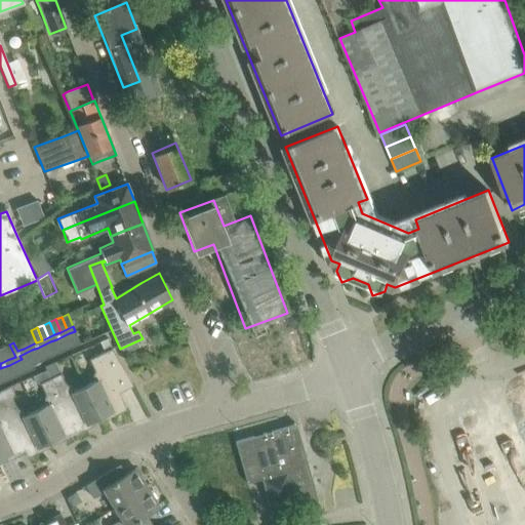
[(31,330),(25,333),(30,346),(36,342),(31,330)]
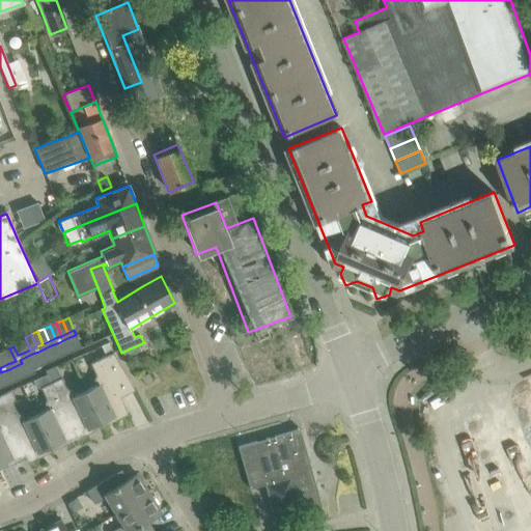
[(76,335),(70,337),(76,351),(82,347),(76,335)]
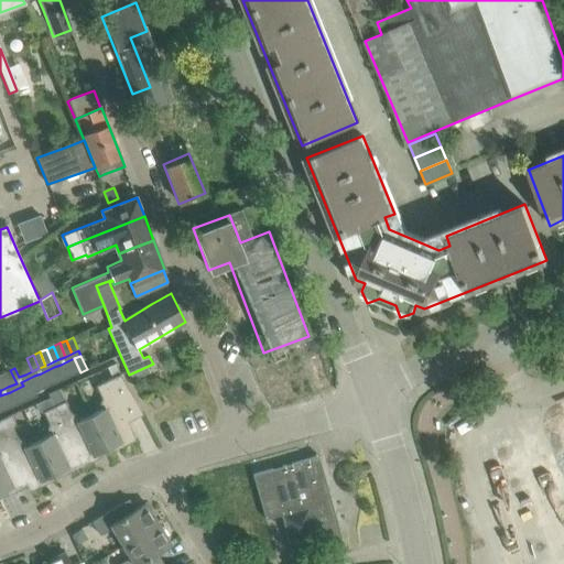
[(26,358),(20,360),(25,375),(32,371),(26,358)]
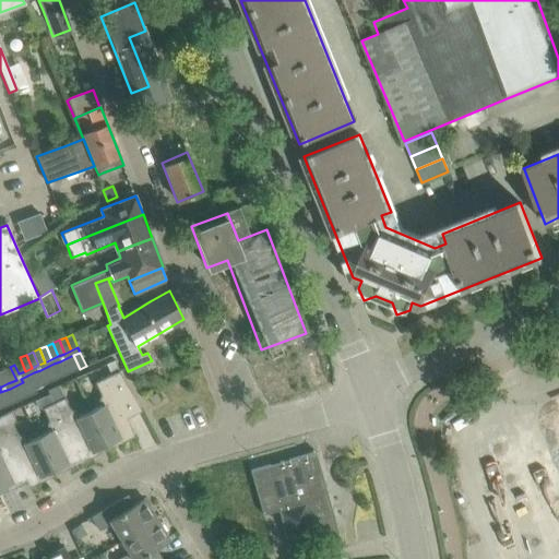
[(73,355),(67,358),(73,371),(80,369),(73,355)]
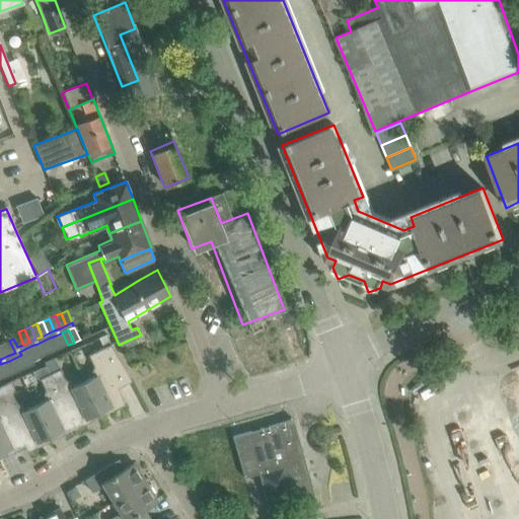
[(12,335),(13,339),(17,347),(23,345),(18,331),(12,335)]
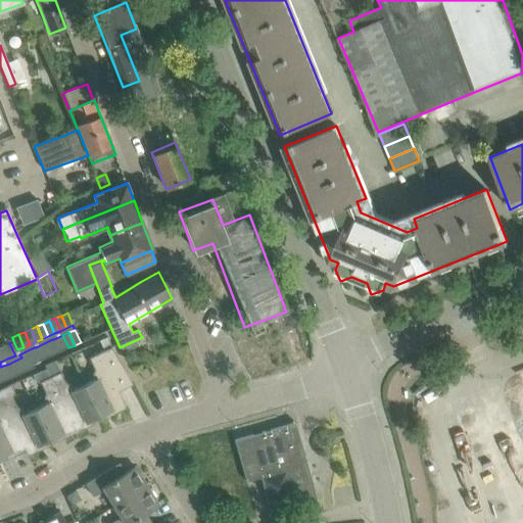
[(68,347),(62,335),(56,338),(62,350),(68,347)]
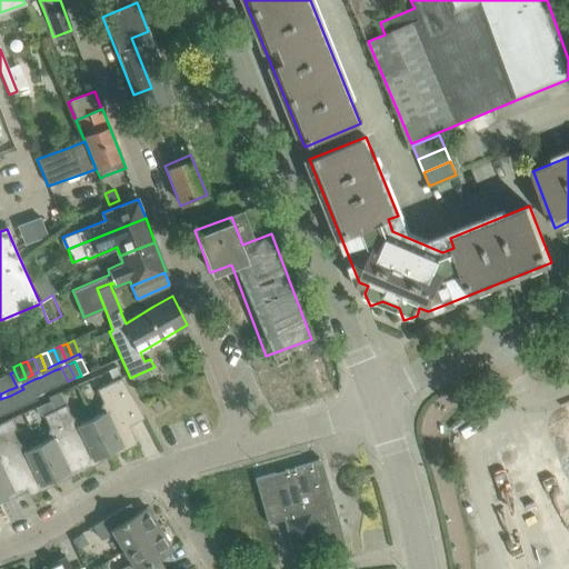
[(103,412),(91,418),(110,457),(116,455),(115,450),(120,448),(126,449),(138,443),(129,426),(145,418),(121,377),(121,378),(116,366),(108,370),(113,381),(97,389),(103,401),(101,407),(103,412)]
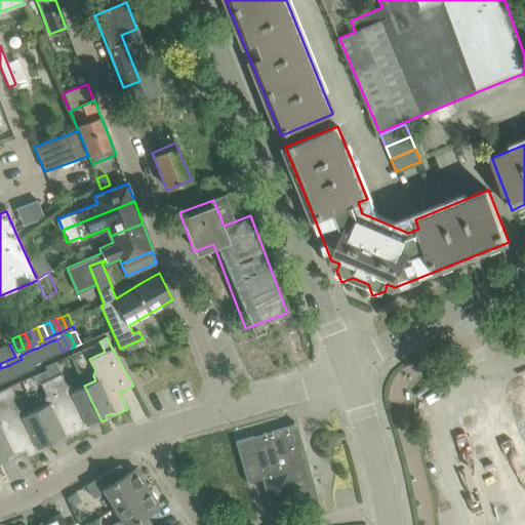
[(63,352),(56,339),(50,341),(56,355),(63,352)]
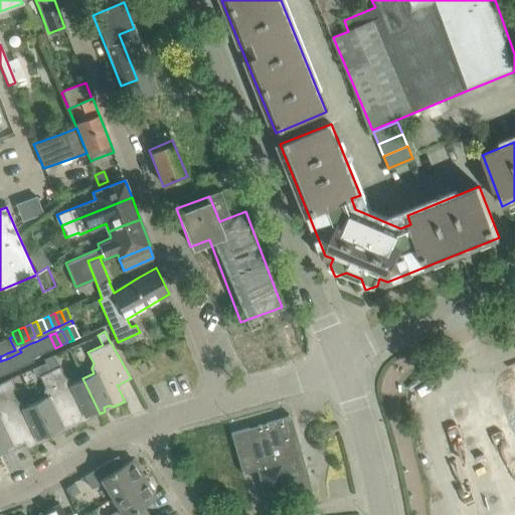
[(55,348),(49,335),(43,338),(49,350),(55,348)]
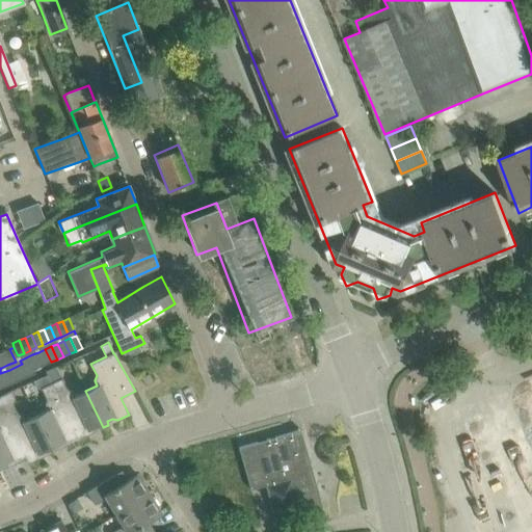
[(151,347),(141,352),(144,357),(153,353),(151,347)]
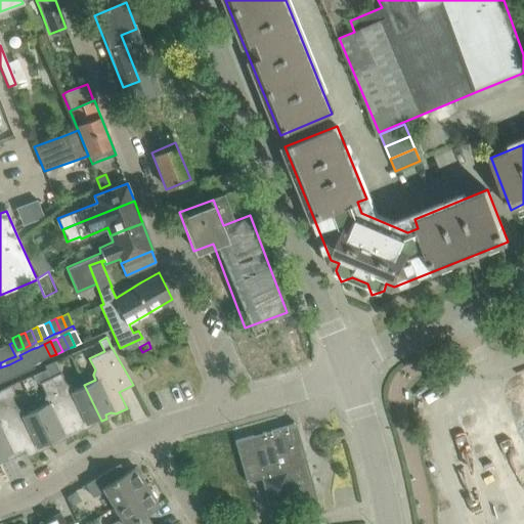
[(9,344),(2,347),(7,359),(15,356),(9,344)]
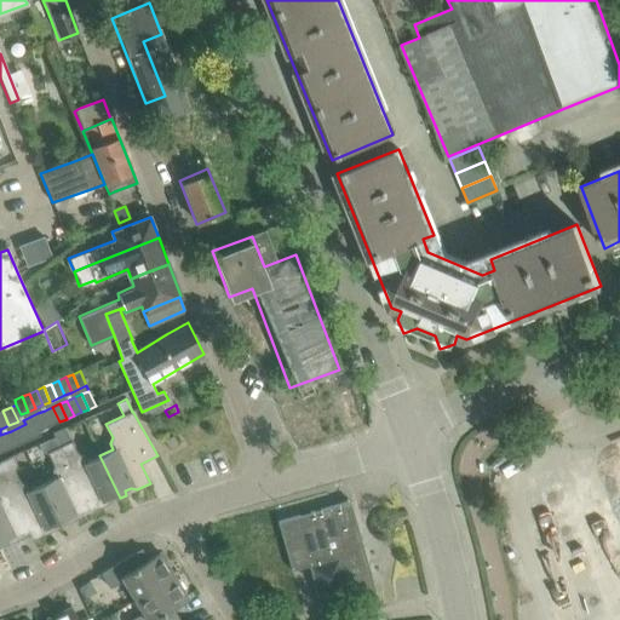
[(52,407),(45,411),(52,425),(59,422),(52,407)]
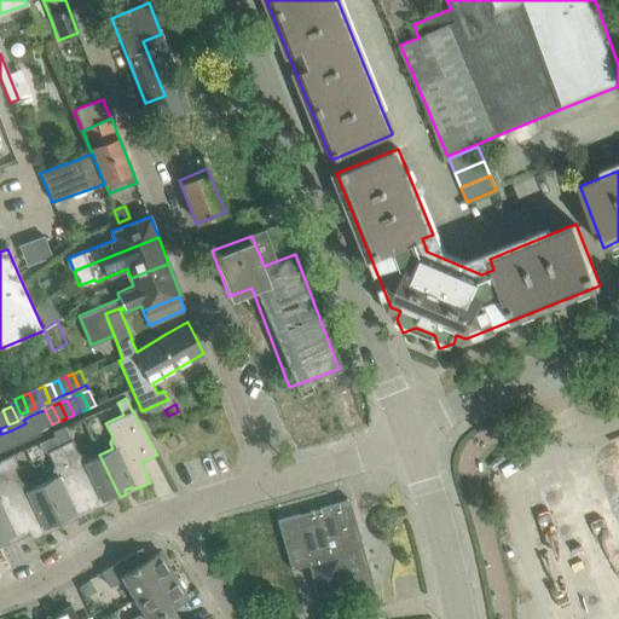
[(52,424),(45,410),(38,412),(45,428),(50,426),(52,424)]
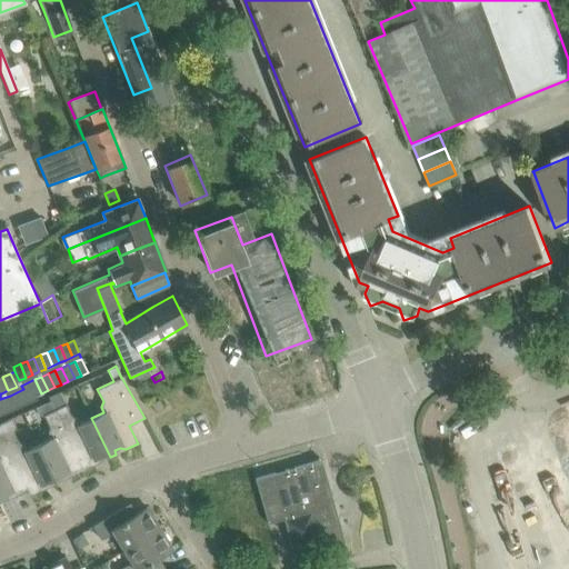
[(41,393),(35,379),(28,382),(36,400),(38,399),(36,396),(41,393)]
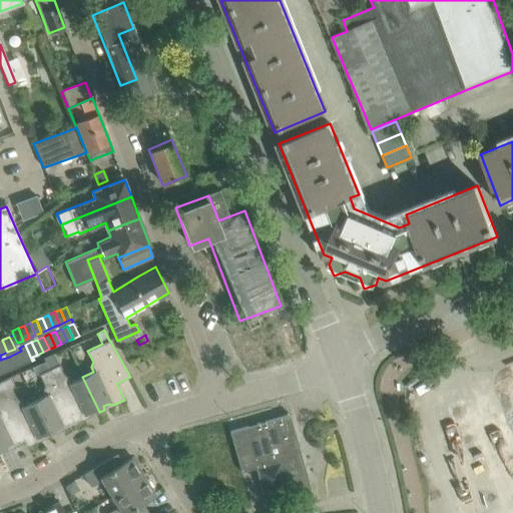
[(25,345),(19,348),(21,351),(26,364),(32,361),(25,345)]
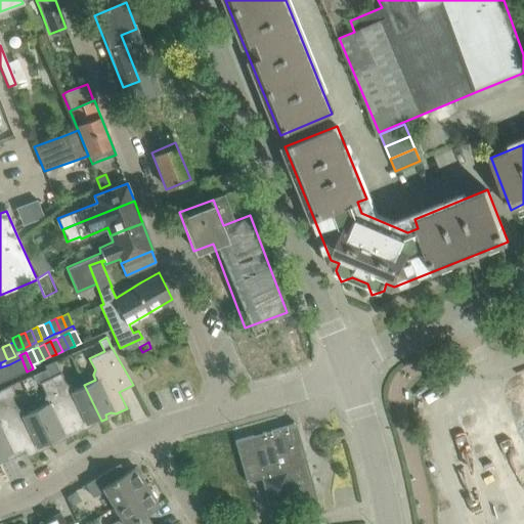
[(69,354),(59,359),(64,369),(69,372),(76,368),(69,354)]
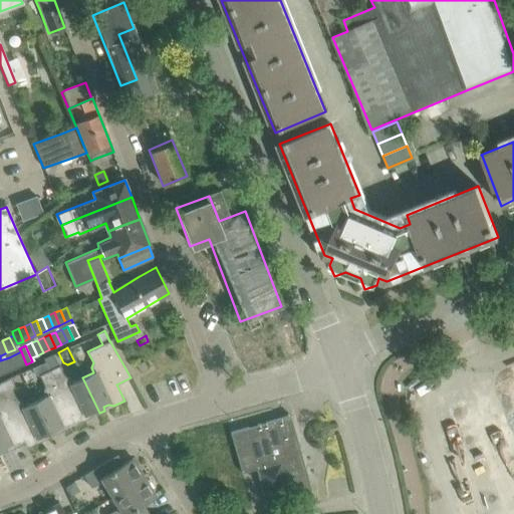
[(21,351),(15,354),(20,366),(26,364),(21,351)]
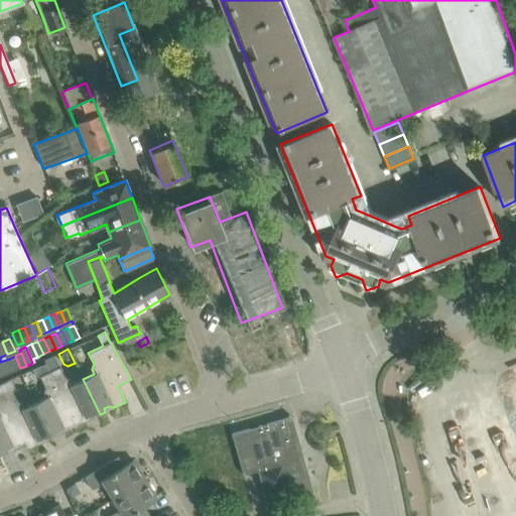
[(48,357),(43,359),(45,363),(49,372),(76,426),(87,421),(89,415),(94,413),(95,416),(100,414),(83,379),(73,385),(70,380),(66,378),(59,367),(53,355),(48,357)]
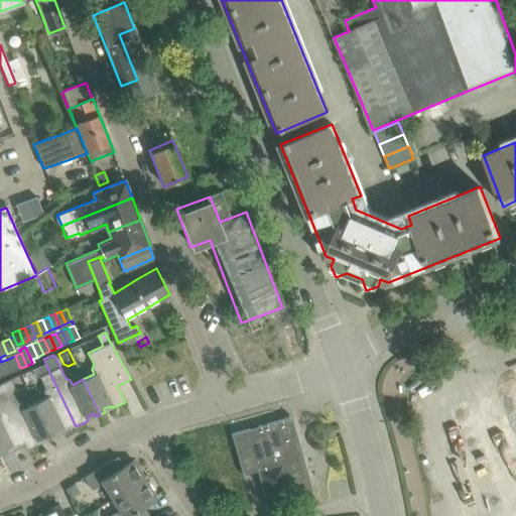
[(15,356),(9,359),(14,371),(20,368),(15,356)]
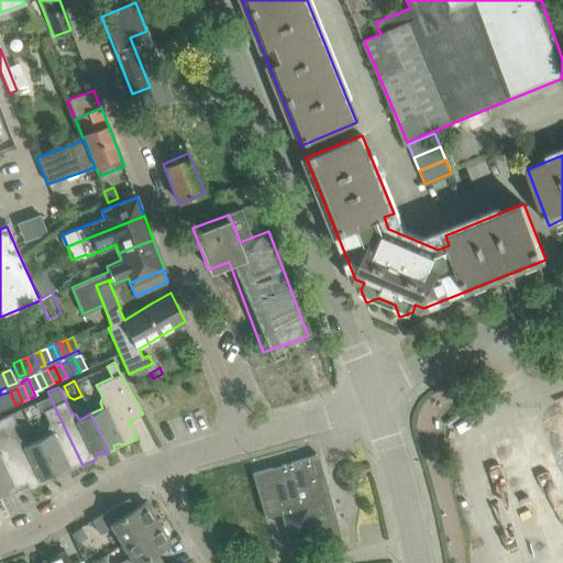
[(10,392),(3,394),(9,408),(15,405),(10,392)]
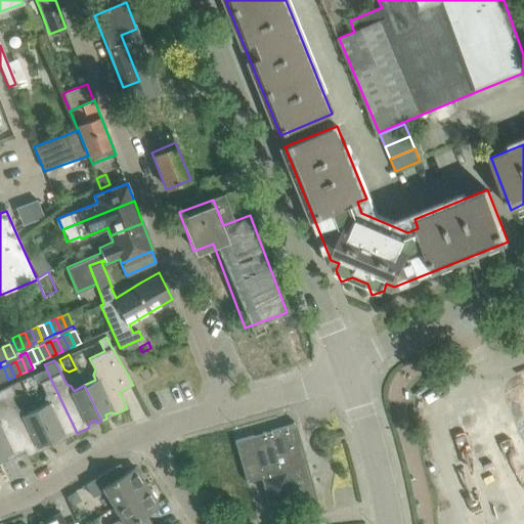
[(3,366),(0,367),(0,377),(2,382),(8,380),(3,366)]
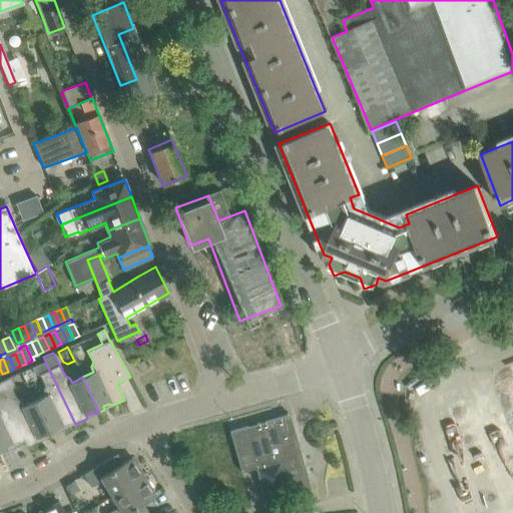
[(136,365),(139,371),(146,367),(143,360),(136,365)]
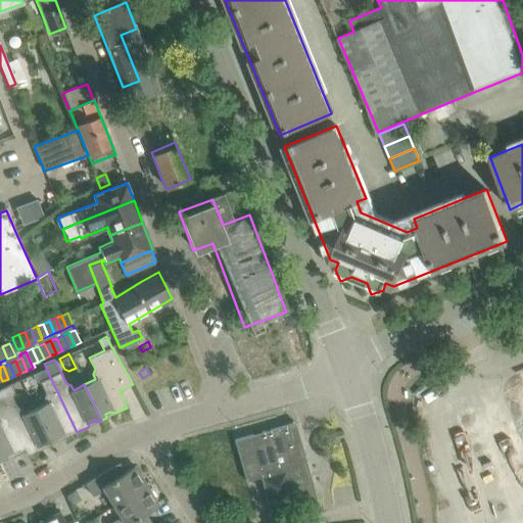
[(46,402),(36,409),(52,443),(57,441),(56,437),(61,435),(66,437),(77,432),(50,377),(40,381),(46,393),(44,398),(46,402)]
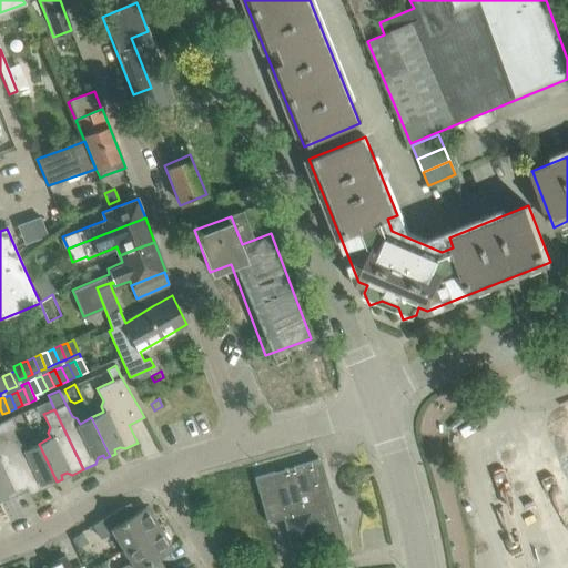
[(11,417),(0,422),(0,433),(28,489),(27,489),(30,495),(42,489),(44,484),(50,480),(51,485),(57,482),(39,444),(27,449),(24,444),(18,442),(13,432),(16,426),(11,417)]
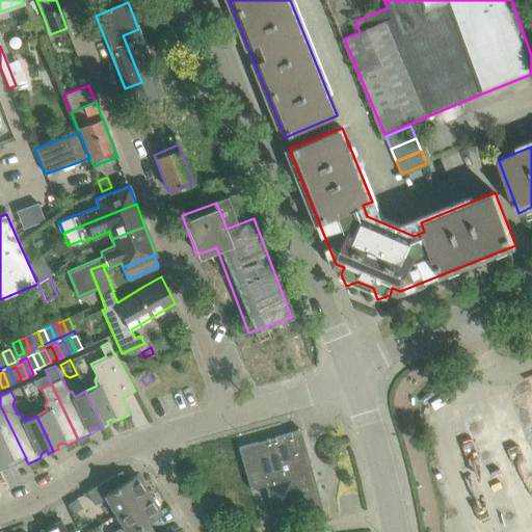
[(0,468),(1,470),(6,468),(4,463),(9,461),(16,463),(25,458),(26,458),(0,405),(0,468)]
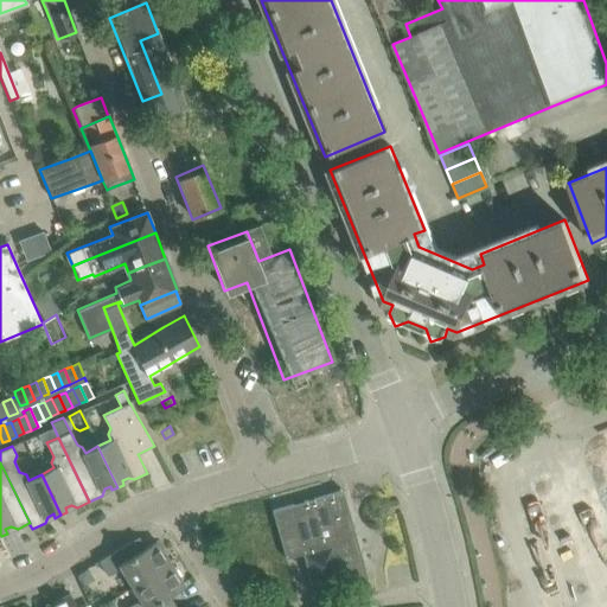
[(369,581),(343,490),(272,510),(286,558),(302,554),(311,582),(339,574),(344,588),(369,581)]
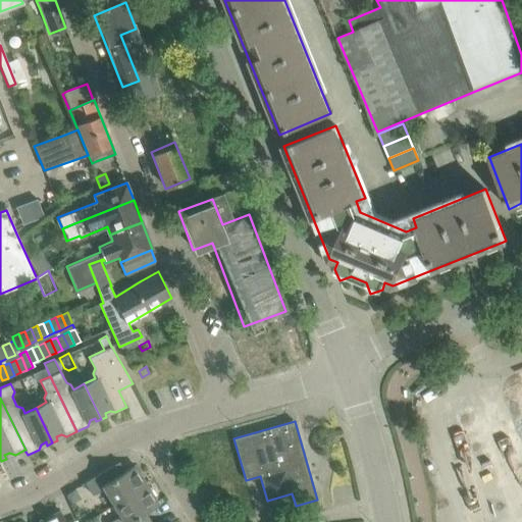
[(111,466),(85,482),(93,496),(105,488),(114,505),(147,484),(135,465),(117,475),(111,466)]
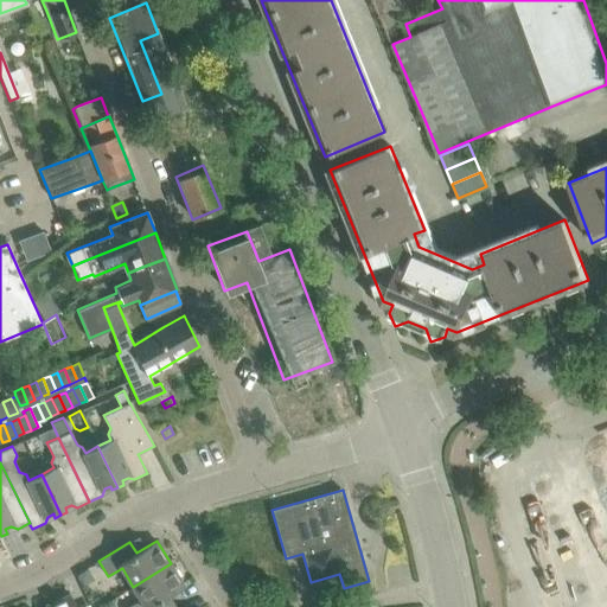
[(168,606),(165,599),(185,587),(171,563),(133,587),(141,599),(126,606),(168,606)]
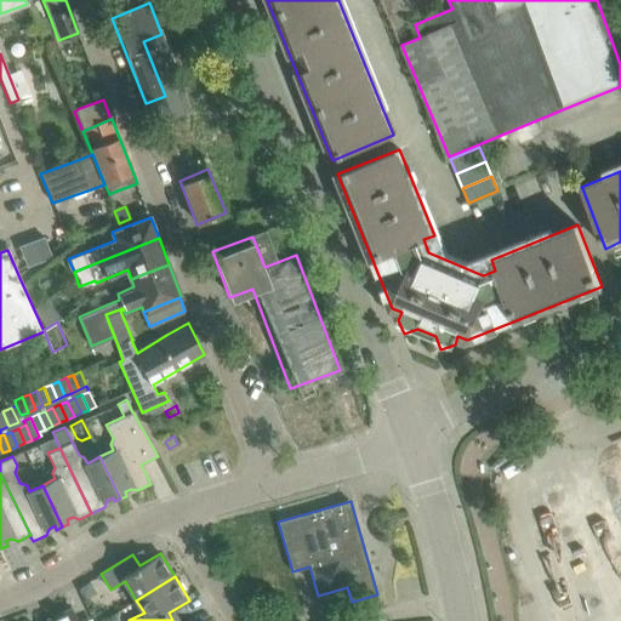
[(78,588),(84,600),(91,597),(93,588),(90,581),(78,588)]
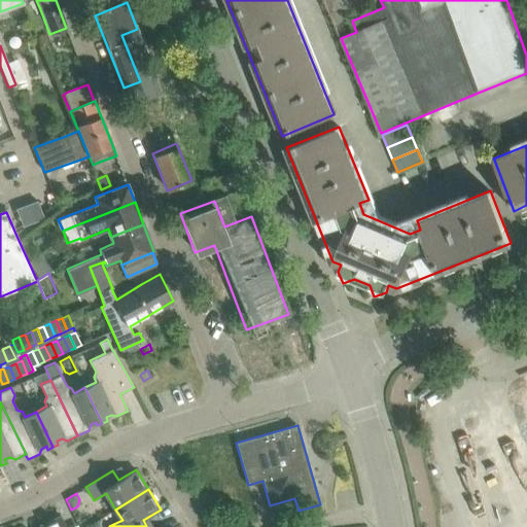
[(39,526),(66,526),(61,516),(39,526)]
